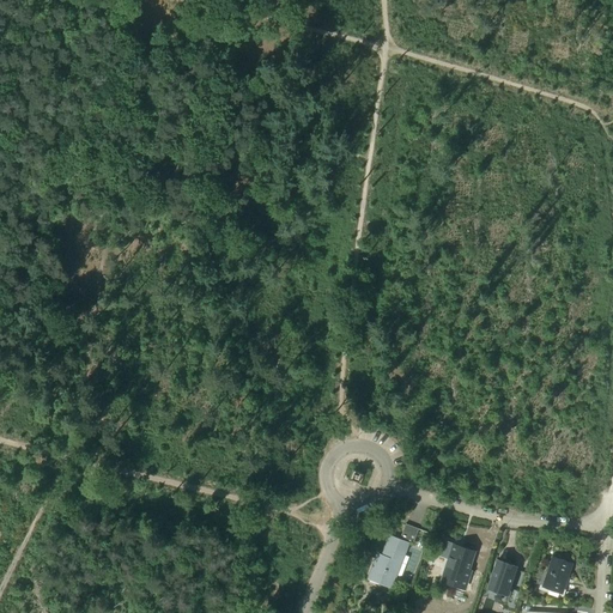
[(360,486),(365,474),(353,469),(349,481),(360,486)]
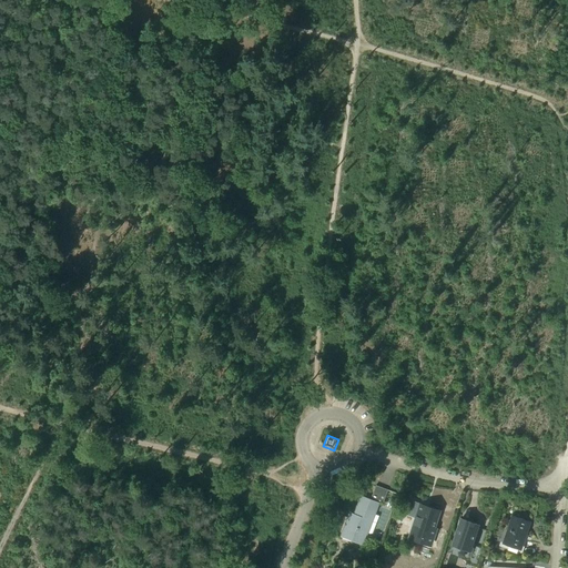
[(384,503),(388,490),(376,486),(372,498),(384,503)]
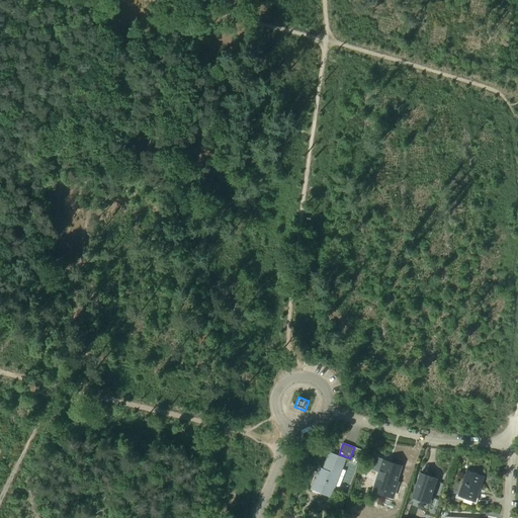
[(331,497),(345,459),(331,453),(323,473),(318,471),(312,489),(331,497)]
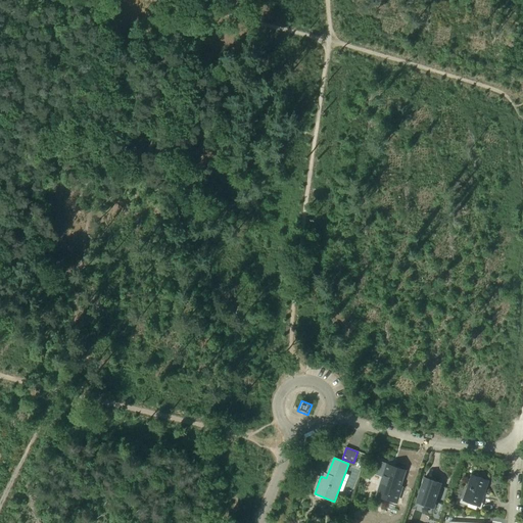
[(396,502),(401,487),(399,486),(405,471),(378,462),(374,472),(384,476),(377,495),(396,502)]
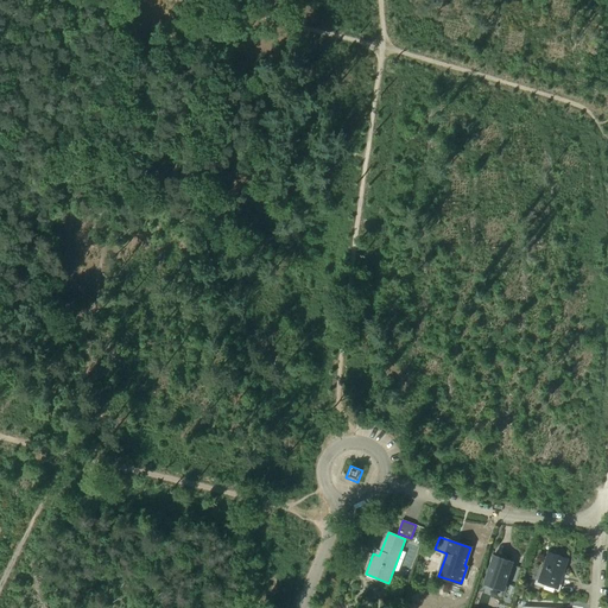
[(558,588),(568,558),(550,552),(540,582),(558,588)]
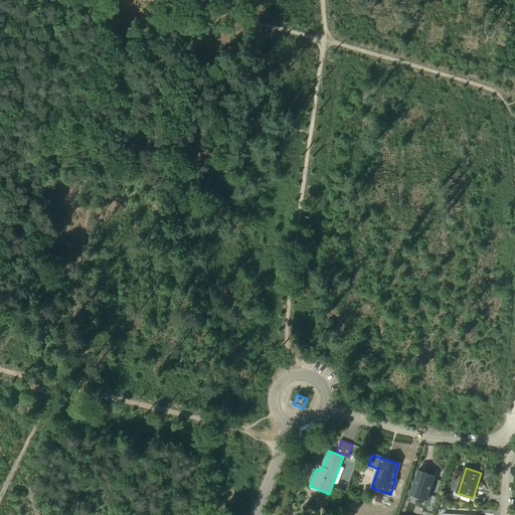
[(427,499),(436,476),(418,470),(410,494),(427,499)]
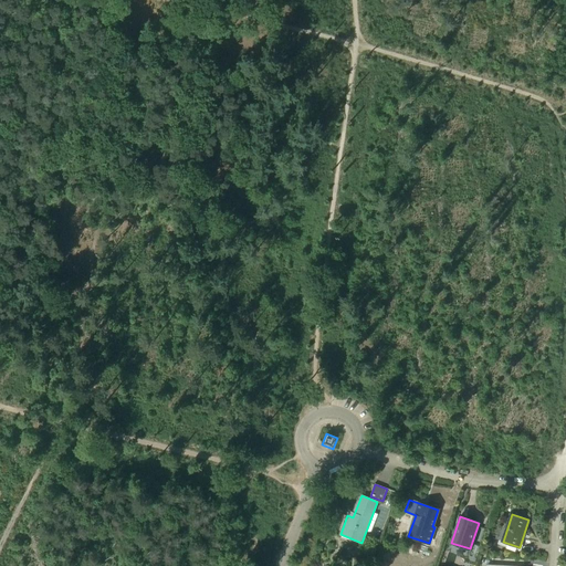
All buildings are outlined.
